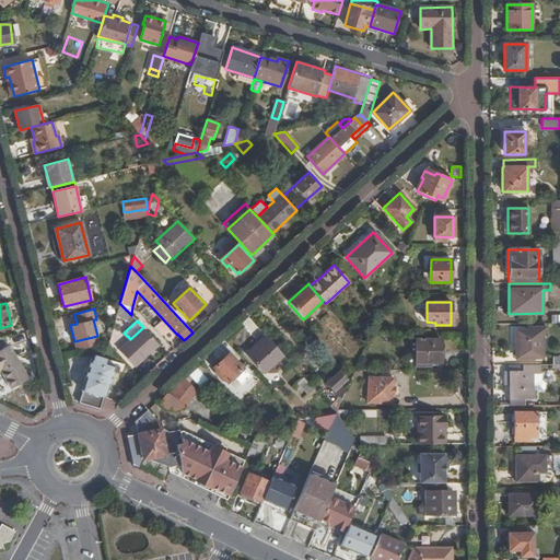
[(543,333),(543,326),(528,326),(528,329),(525,329),(514,329),(515,358),(543,358),(543,333)]
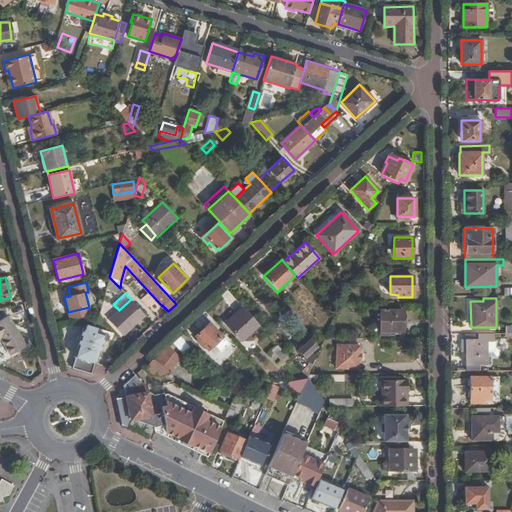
[(123,335),(133,326),(145,315),(131,299),(119,310),(108,320),(123,335)]
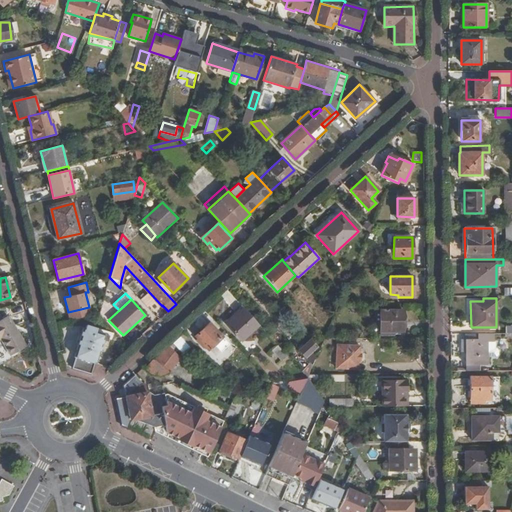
[(259,325),(244,308),(225,325),(241,342),(259,325)]
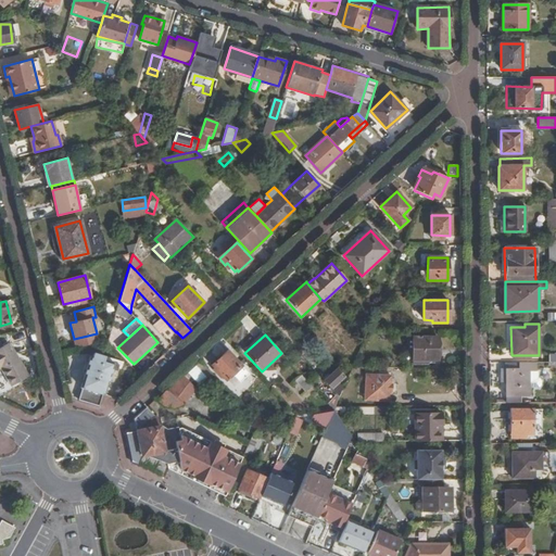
[(437,359),(437,337),(413,338),(413,359),(437,359)]
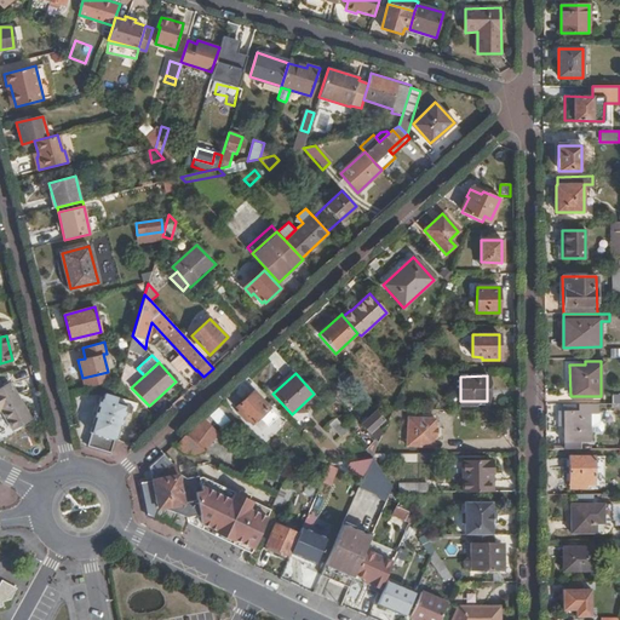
[(12,430),(32,419),(10,382),(0,386),(0,409),(1,409),(12,430)]
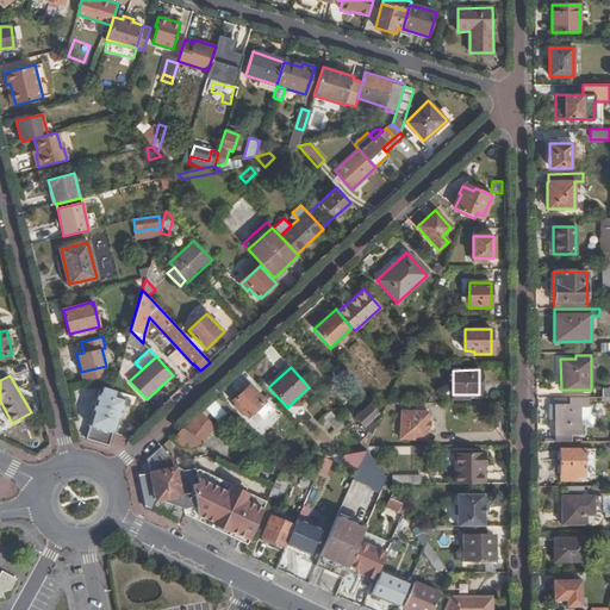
[(161,392),(175,378),(173,375),(159,388),(161,392)]
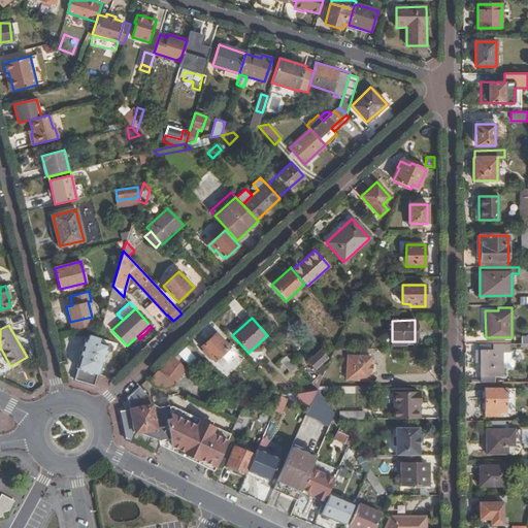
[(229,348),(217,332),(200,347),(215,362),(221,356),(227,362),(234,356),(228,349),(229,348)]
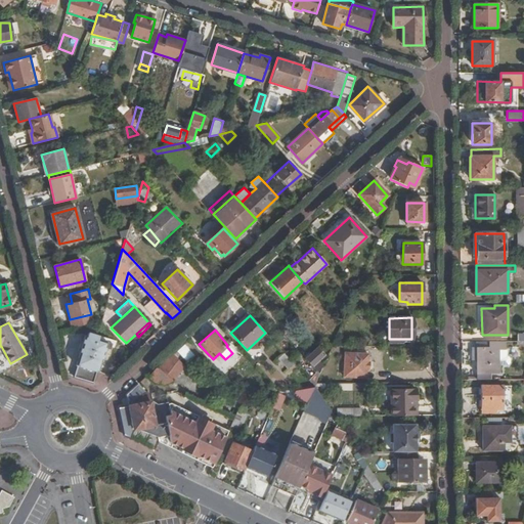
[(99,336),(88,332),(79,364),(80,364),(75,377),(83,380),(92,383),(96,369),(97,369),(104,349),(108,350),(111,344),(98,340),(99,336)]
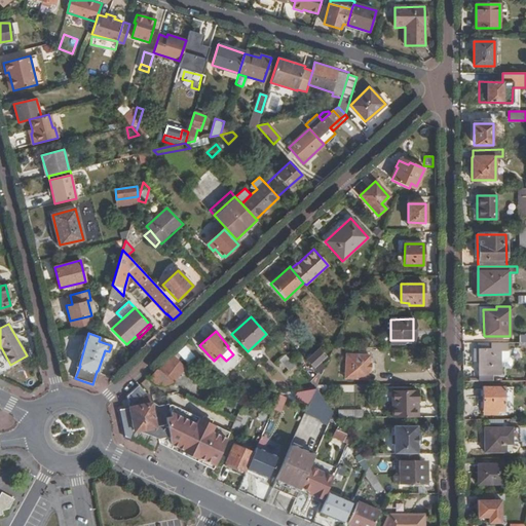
[(200,353),(190,341),(178,353),(188,365),(200,353)]
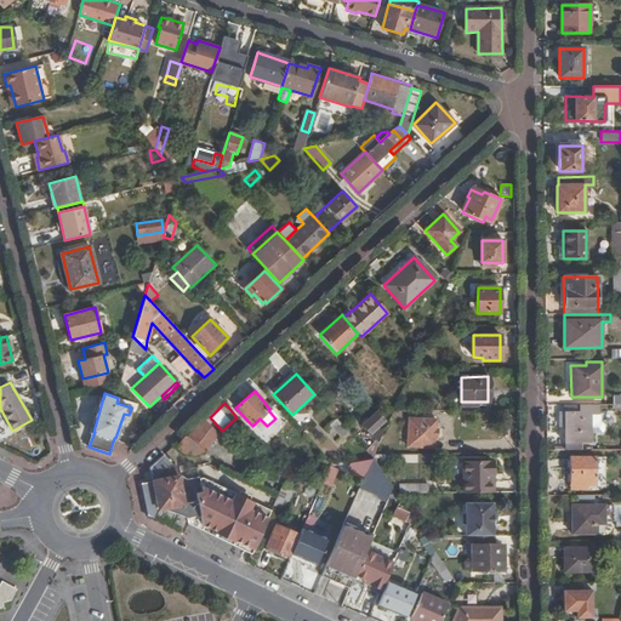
[(599,404),(580,405),(580,412),(559,412),(559,426),(564,426),(564,442),(565,450),(581,449),(581,442),(592,442),(591,415),(599,415),(599,404)]
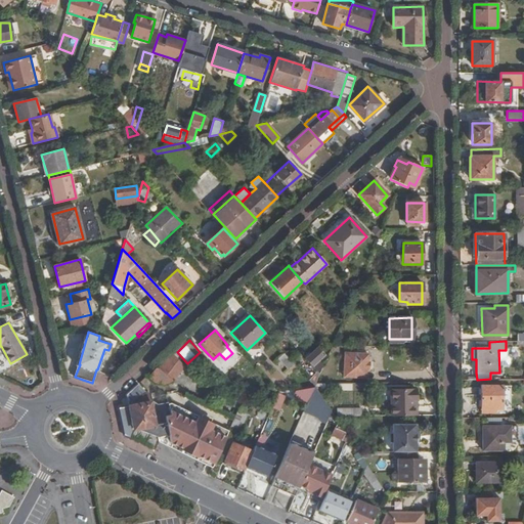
[(325,358),(326,357),(317,347),(304,359),(315,372),(322,365),(321,362),(325,358)]
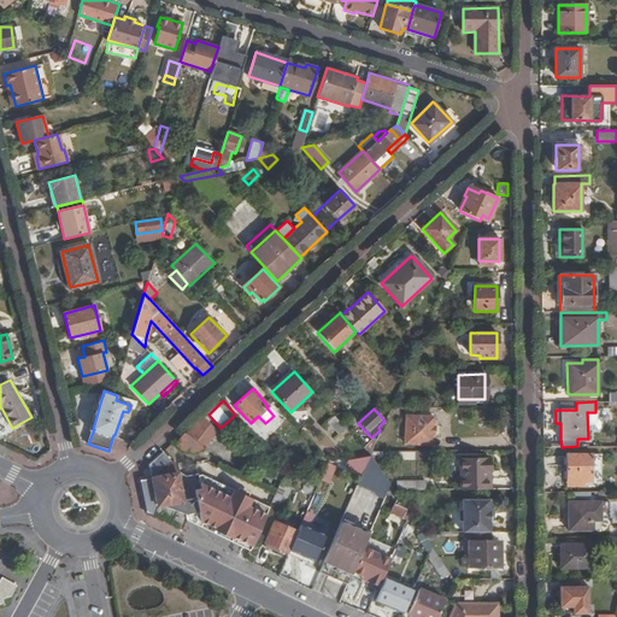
[(433,425),(433,417),(406,416),(404,444),(432,445),(432,435),(433,425)]
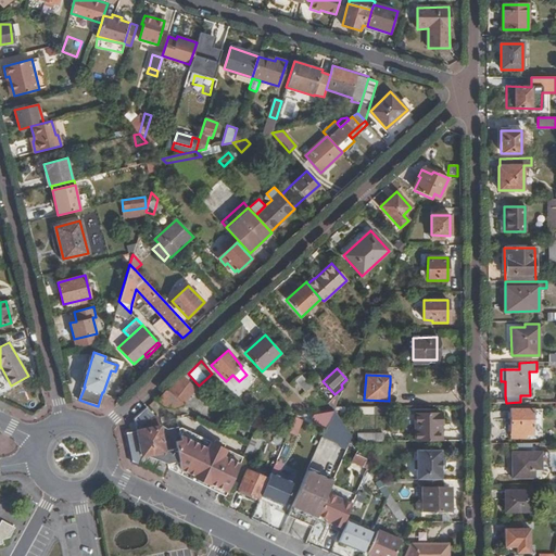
[(184,404),(196,389),(184,376),(169,392),(166,390),(158,401),(165,406),(174,408),(176,409),(184,404)]
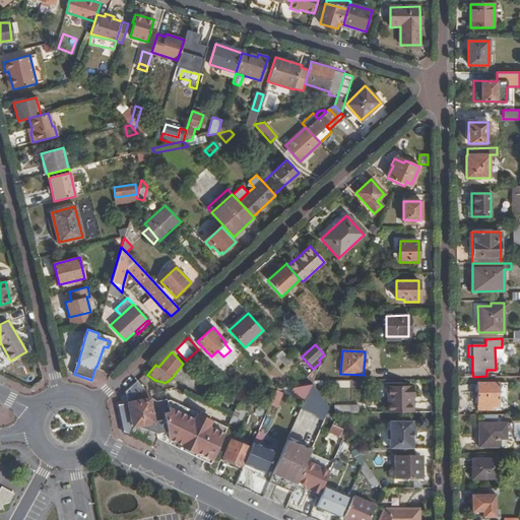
[(284,366),(289,362),(281,351),(276,356),(284,366)]
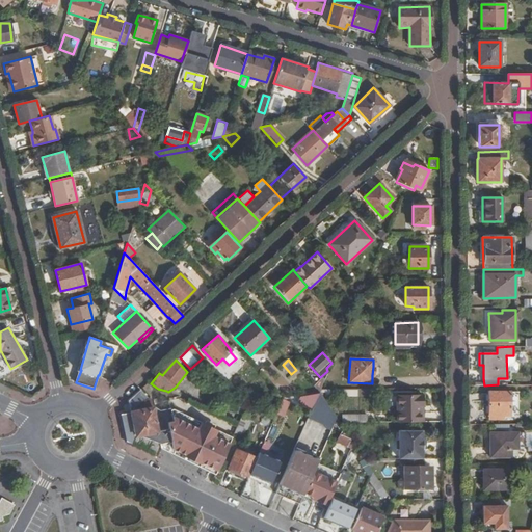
[(323,380),(320,377),(313,386),(319,392),(320,389),(323,380)]
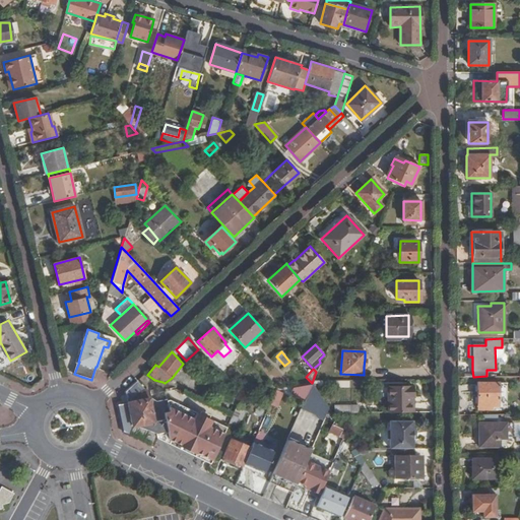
[(144,390),(136,381),(125,392),(126,396),(127,402),(132,427),(135,427),(156,435),(167,432),(166,431),(163,411),(168,411),(166,400),(155,402),(150,398),(148,399),(146,390),(144,390)]
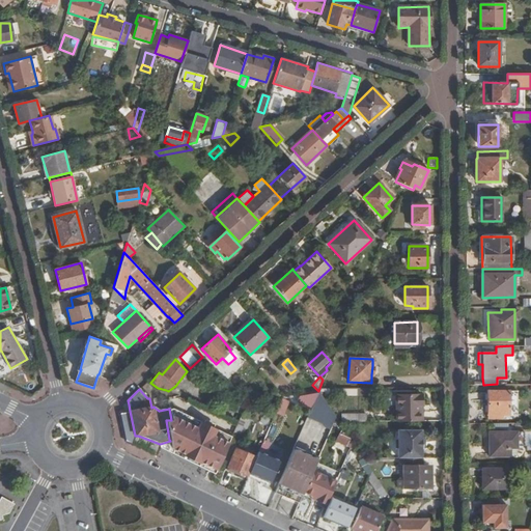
[(503,414),(503,415),(509,415),(509,390),(486,391),(487,414),(503,414)]
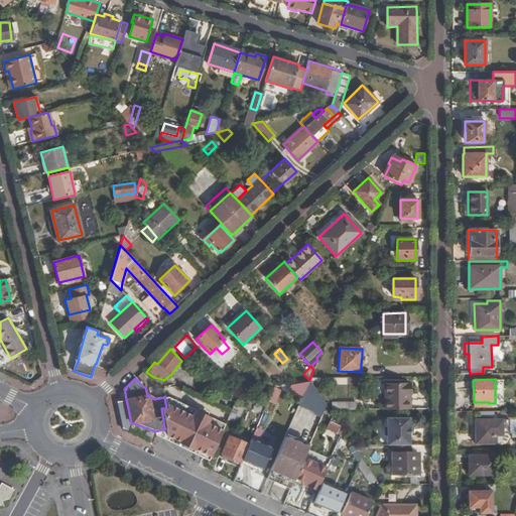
[(326,405),(311,383),(309,380),(298,405),(315,413),(314,415),(320,417),(326,405)]
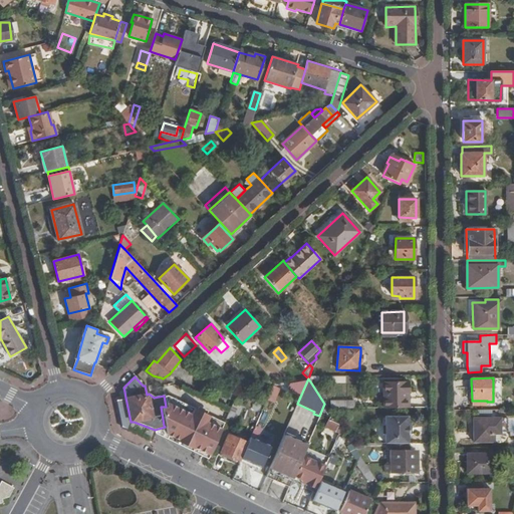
[(384,408),(404,408),(404,393),(407,393),(407,381),(384,381),(384,408)]
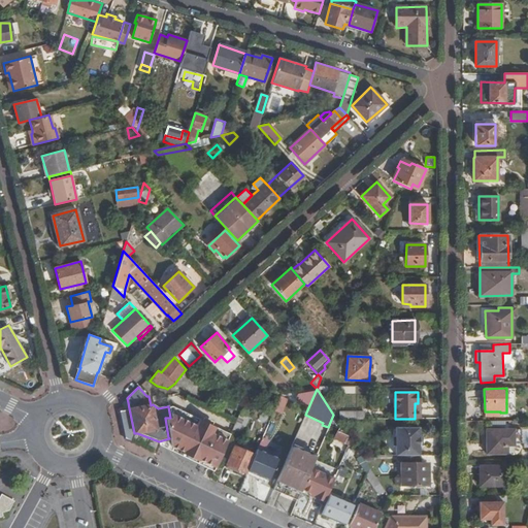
[(240,409),(244,402),(240,397),(235,408),(240,410),(240,409)]
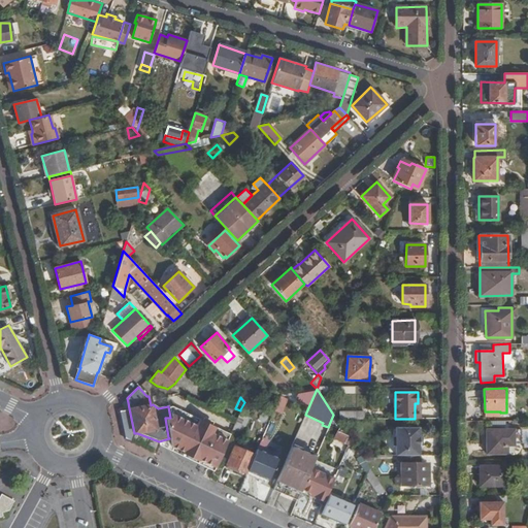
[(215,466),(229,434),(168,406),(170,418),(165,418),(168,437),(169,438),(170,447),(215,466)]
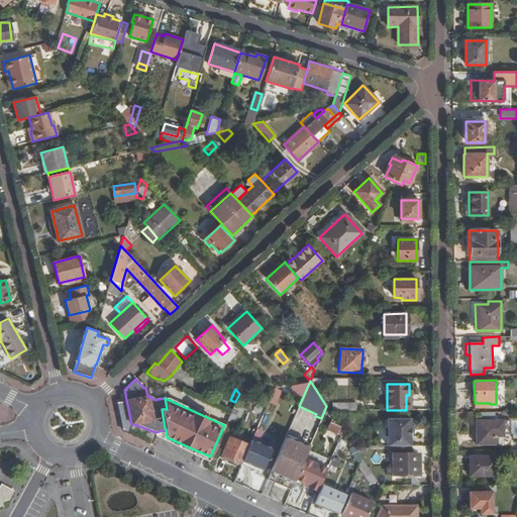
[(122,429),(128,432),(131,424),(126,400),(116,402),(119,415),(122,429)]
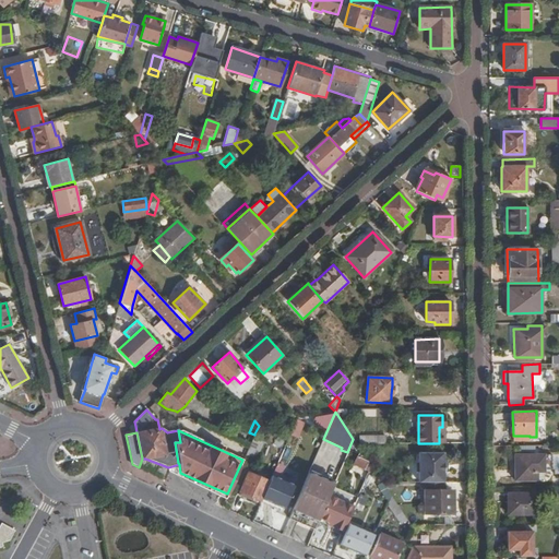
[(265,439),(254,433),(254,435),(249,445),(244,459),(254,463),(265,439)]
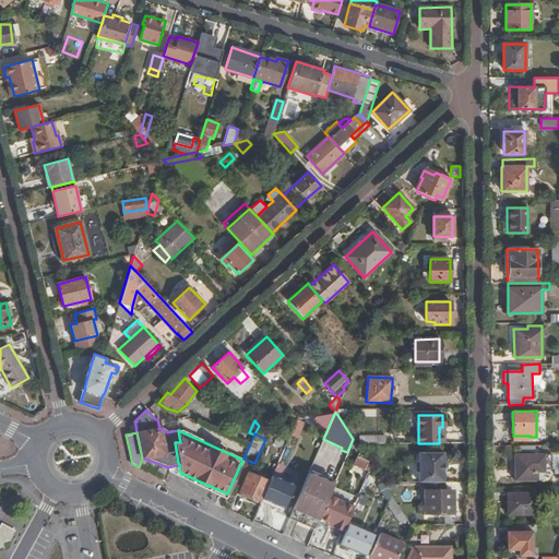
[(416,483),(440,482),(440,472),(441,472),(442,462),(440,462),(440,451),(416,451),(416,483)]
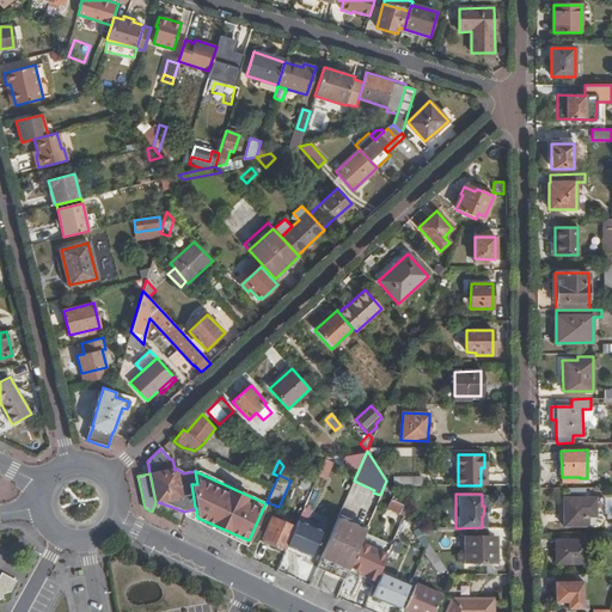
[(391,497),(387,508),(401,514),(404,503),(391,497)]
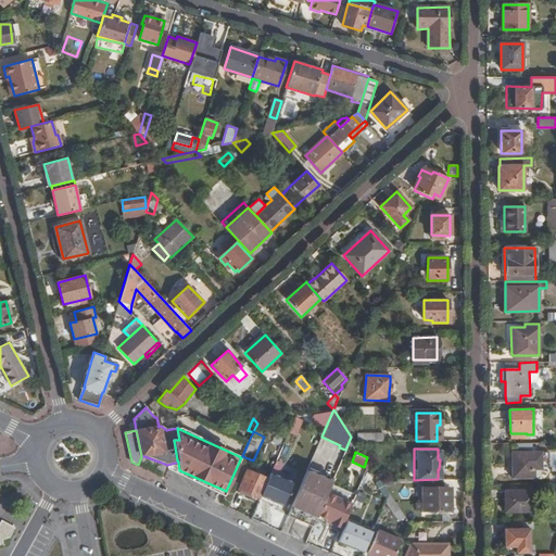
[(541,468),(541,452),(512,452),(512,478),(533,478),(533,470),(541,470),(541,468)]
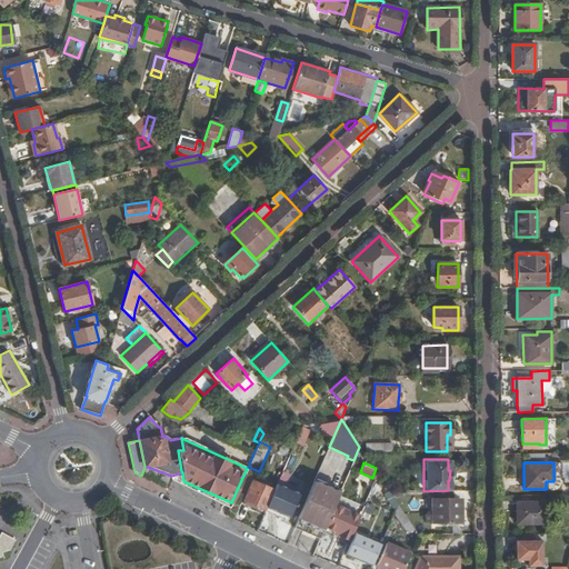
[(180,482),(182,483),(183,481),(182,472),(171,476),(172,479),(180,482)]
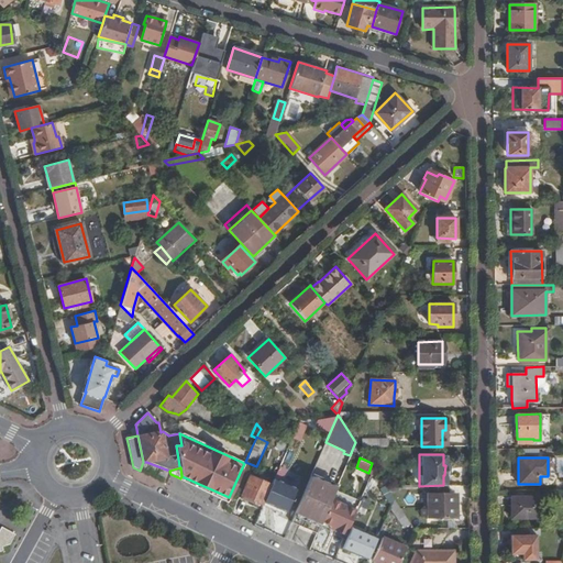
[(208,492),(228,500),(229,497),(181,476),(180,478),(208,492)]
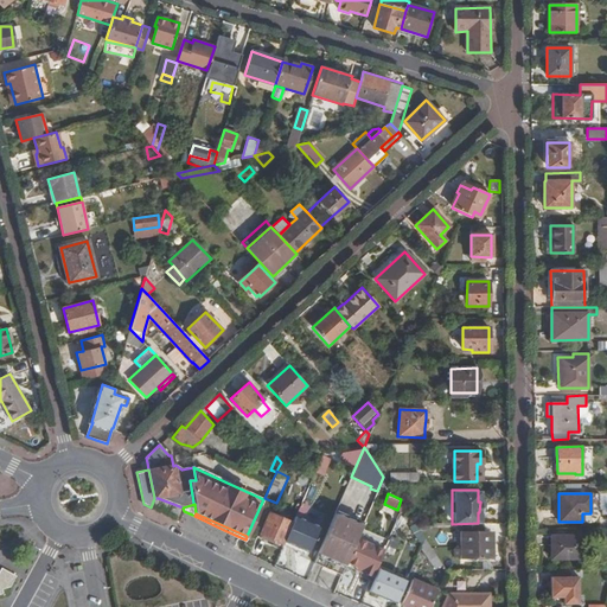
[(273,540),(282,544),(283,541),(292,523),(269,513),(260,534),(273,540)]
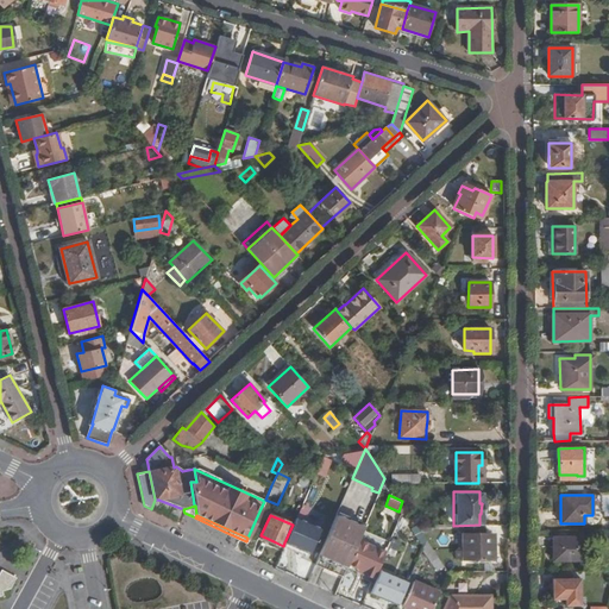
[(363,527),(336,515),(314,565),(341,577),(346,564),(357,540),(363,527)]
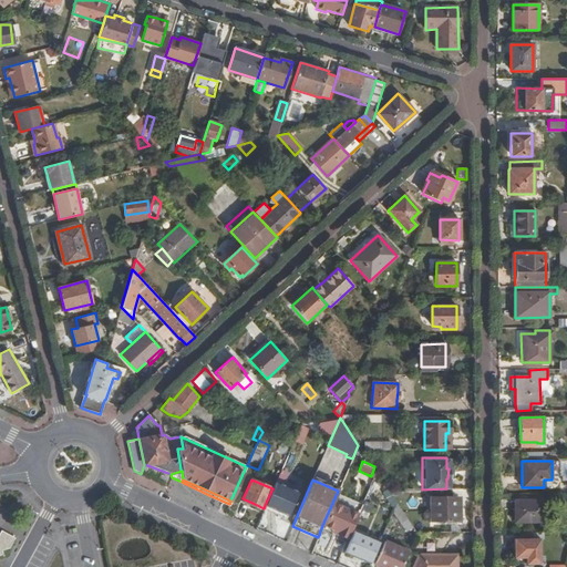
[(299,492),(276,482),(272,488),(265,505),(288,515),(299,492)]
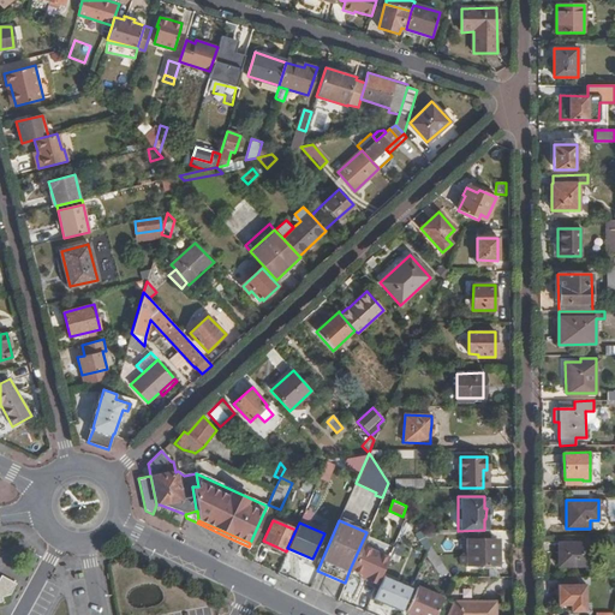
[(496,567),(497,539),(489,541),(466,541),(466,567),(496,567)]
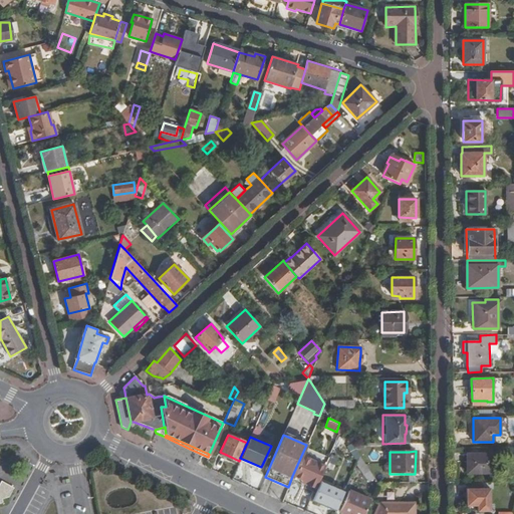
[(493,473),(493,454),(466,454),(466,473),(493,473)]
